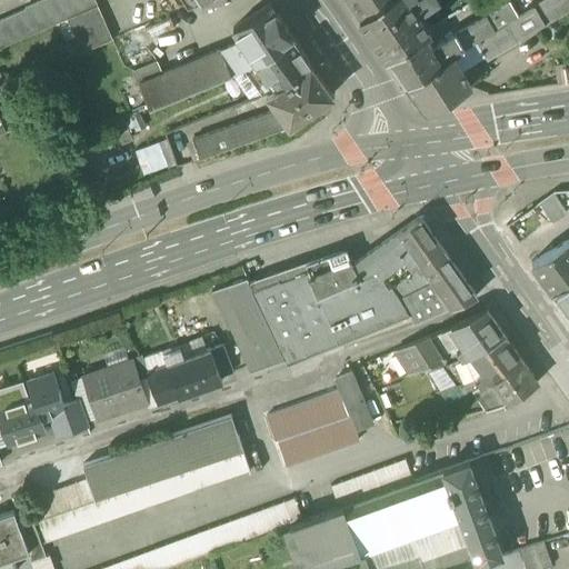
[(0,48),(67,20),(98,7),(95,0),(42,0),(25,8),(26,9),(0,20),(0,48)]
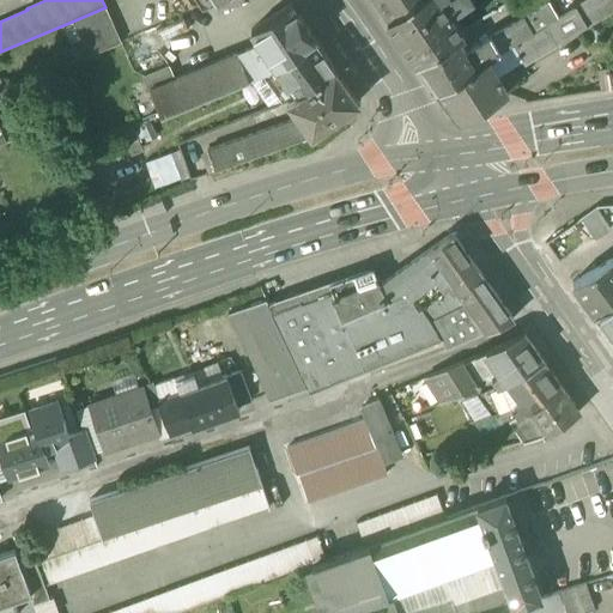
[(376,0),(388,16),(410,0),(376,0)]
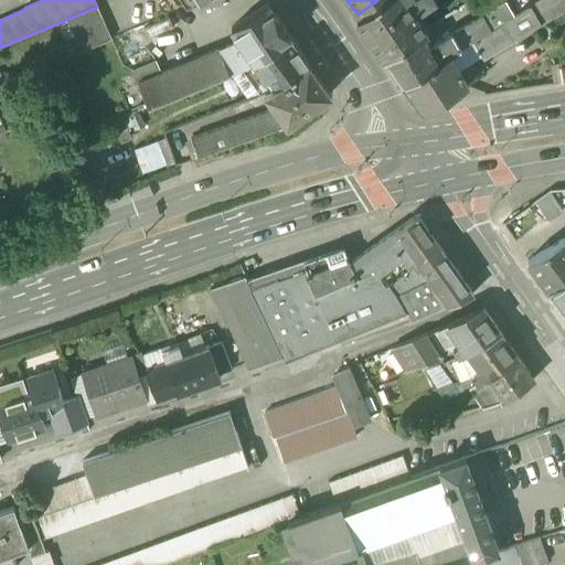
[(377,0),(358,14),(373,36),(383,53),(419,31),(427,27),(415,9),(428,0),(377,0)]
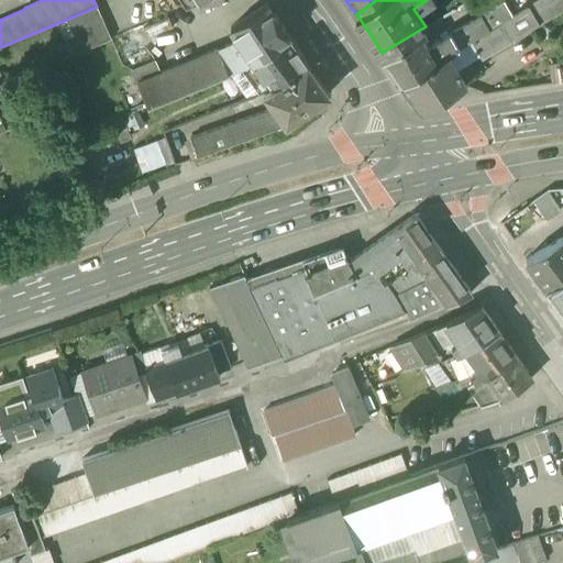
[(479,56),(482,59),(562,11),(562,0),(538,0),(529,6),(512,15),(489,29),(489,30),(471,41),(471,42),(479,56)]
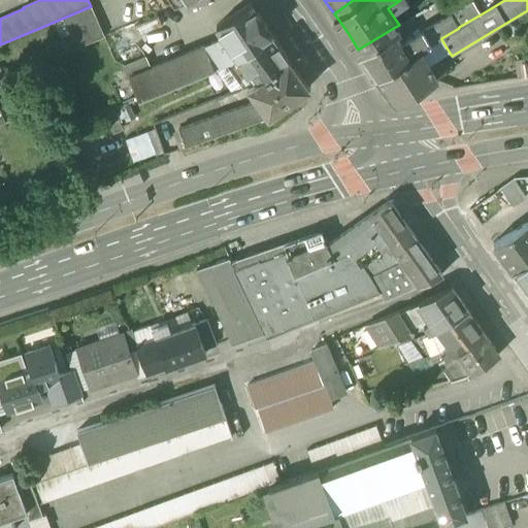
[(492,0),(476,0),(473,2),(481,14),(496,5),(492,0)]
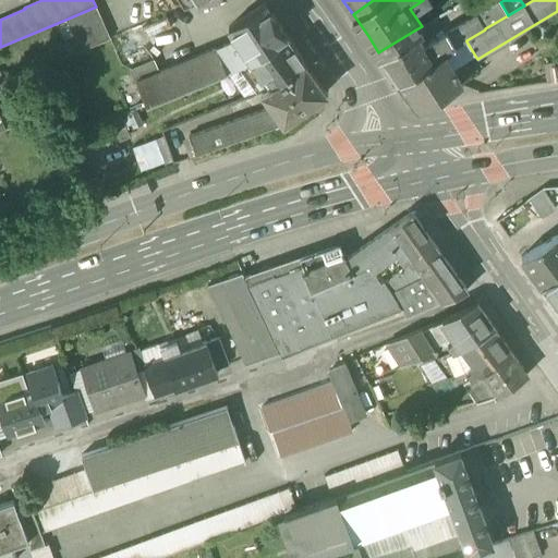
[(485,28),(508,15),(500,2),(477,15),(485,28)]
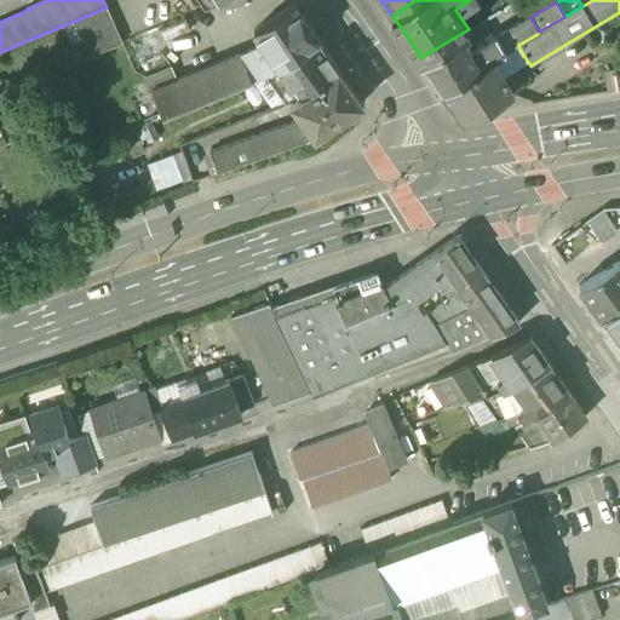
[(254,33),(262,42),(303,16),(296,5),(294,5),(254,33)]
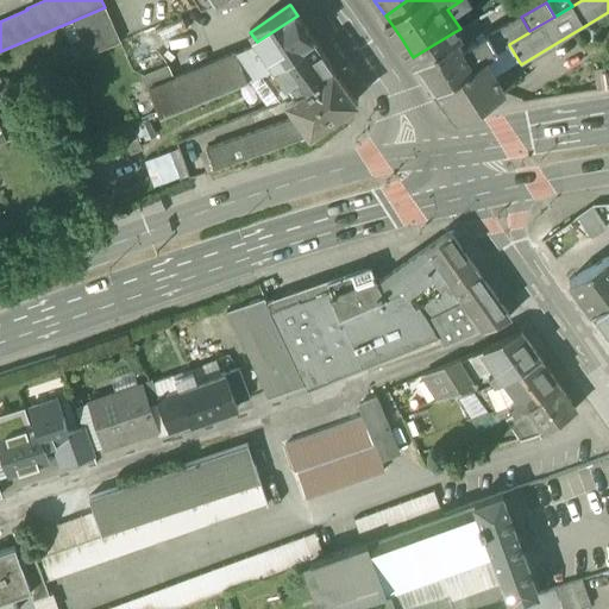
[(119,43),(105,7),(71,22),(87,56),(119,43)]
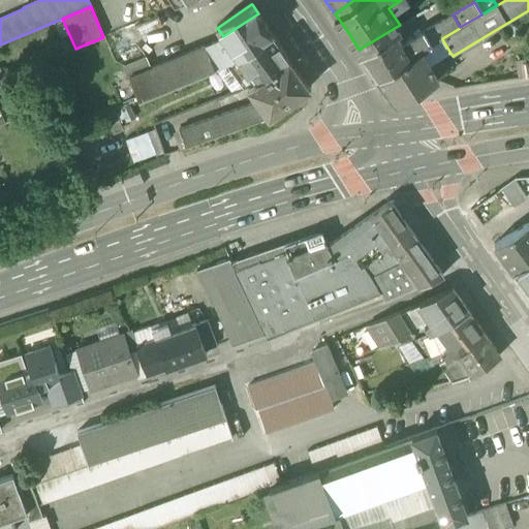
[(273,35),(258,13),(223,36),(228,44),(239,60),(241,59),(273,35)]
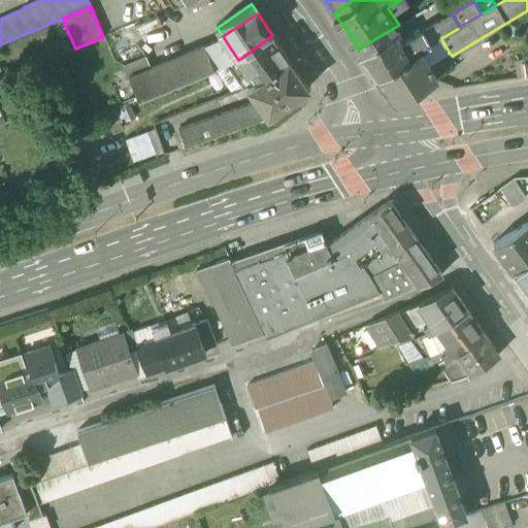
[(452,14),(423,32),(430,45),(441,38),(459,28),(459,27),(452,14)]
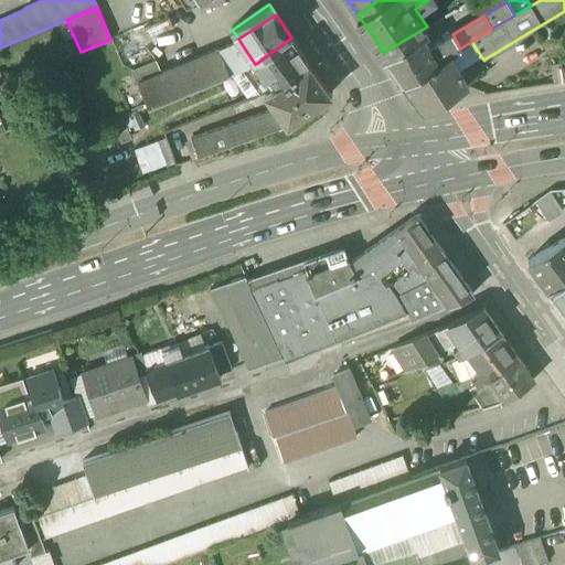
[(430,48),(419,31),(383,53),(404,82),(438,62),(430,48)]
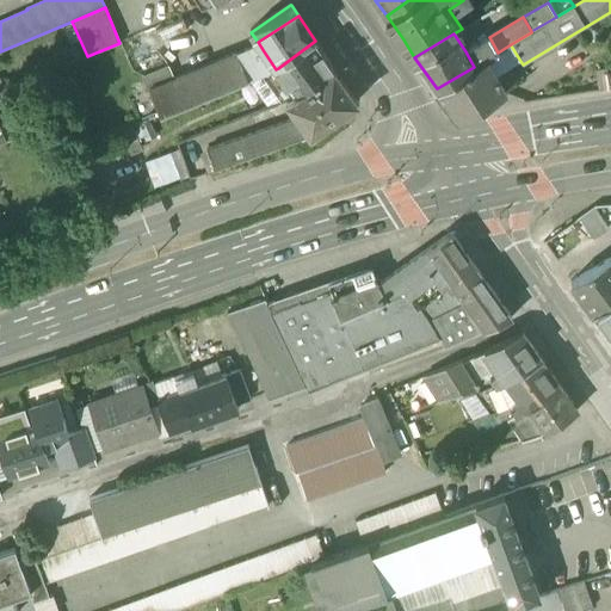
[(489,37),(466,51),(474,67),(488,59),(498,53),(489,37)]
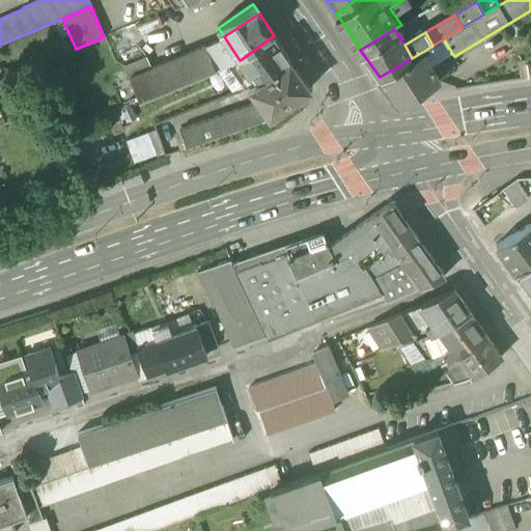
[(290,60),(274,35),(242,59),(240,60),(229,64),(247,88),(250,87),(256,84),(258,83),(290,60)]
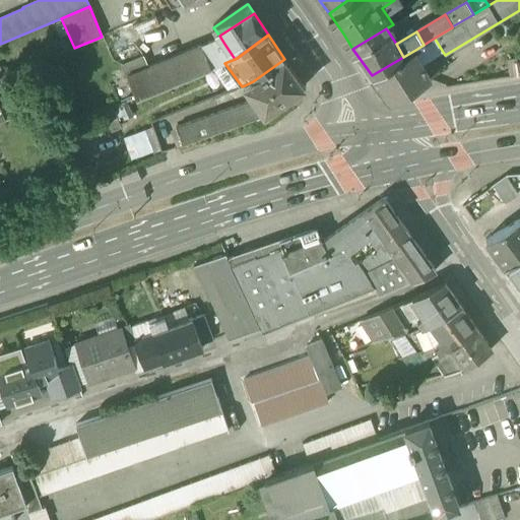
[(415,50),(424,64),(439,55),(431,42),(435,39),(435,38),(424,45),(415,50)]
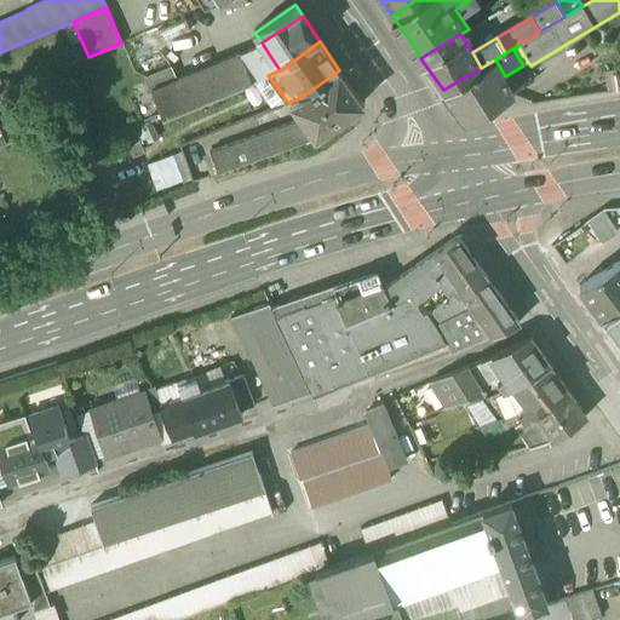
[(514,50),(523,65),(528,62),(518,46),(514,50)]
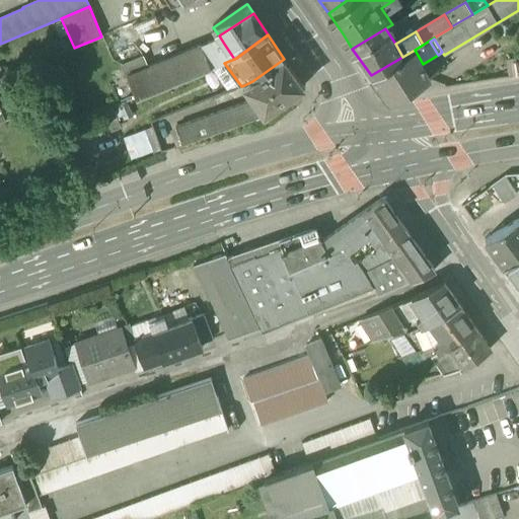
[(224,63),(234,59),(224,44),(205,51),(204,48),(199,46),(148,66),(127,75),(137,98),(211,68),(224,63)]
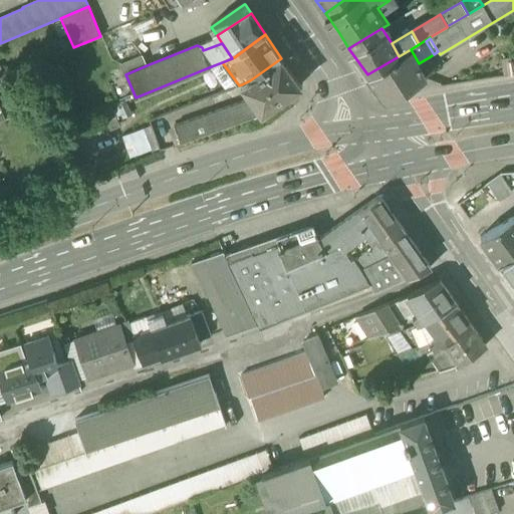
[(386,100),(426,76),(419,63),(411,49),(399,56),(367,74),(386,100)]
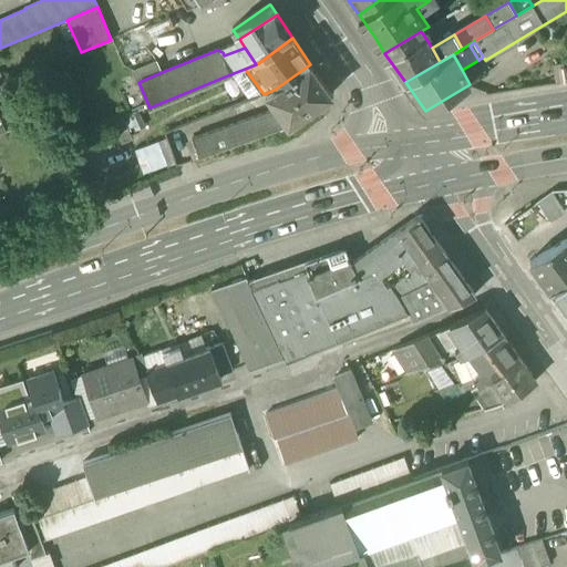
[(487,74),(478,60),(462,70),(470,84),(487,74)]
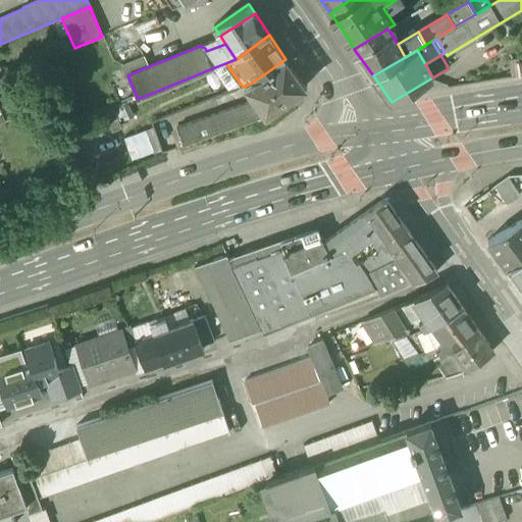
[(123,65),(127,75),(149,66),(145,56),(123,65)]
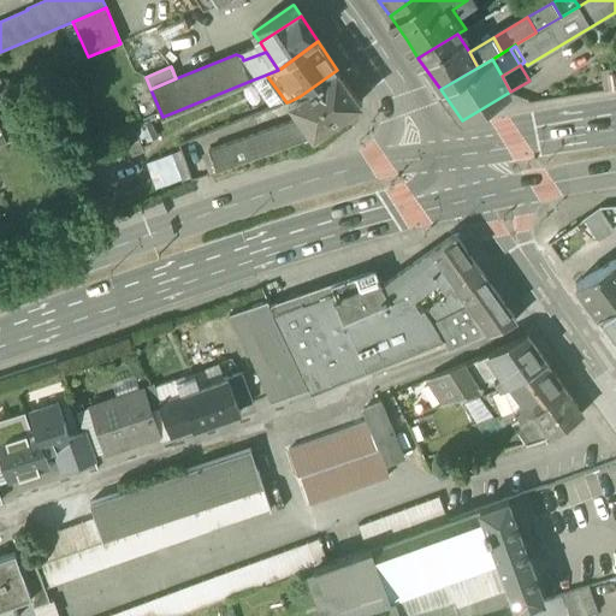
[(615,67),(600,70),(603,86),(615,83),(615,67)]
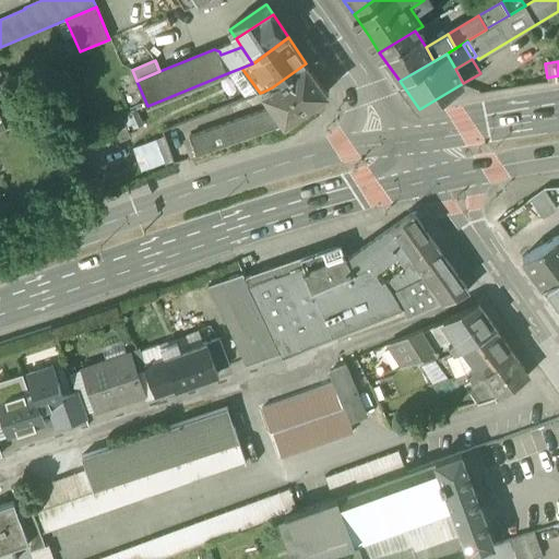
[(328,93),(306,63),(272,87),(270,88),(278,103),(273,106),(274,107),(281,117),(285,123),(328,93)]
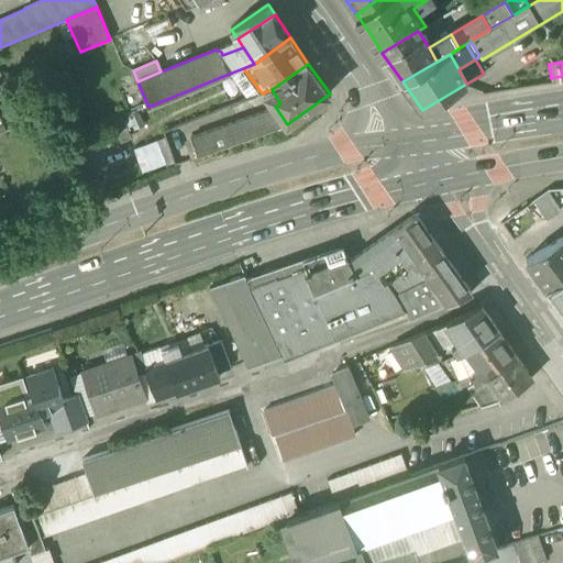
[(247,100),(262,94),(243,68),(229,74),(247,100)]
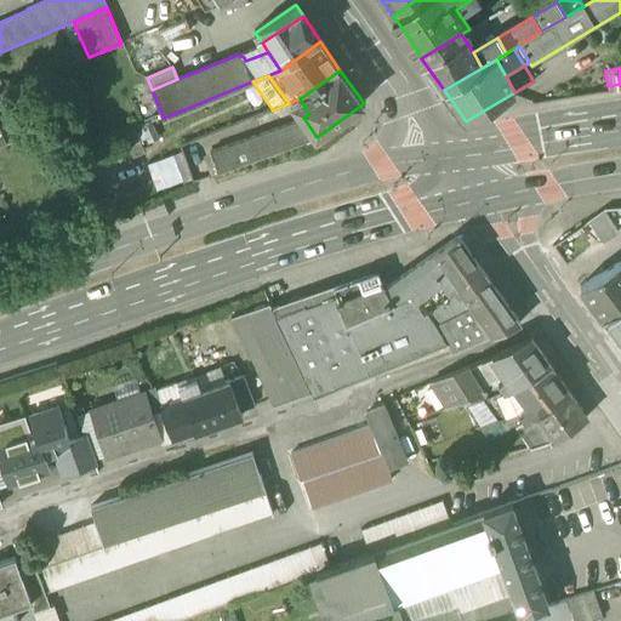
[(292,102),(303,118),(309,114),(300,98),(292,102)]
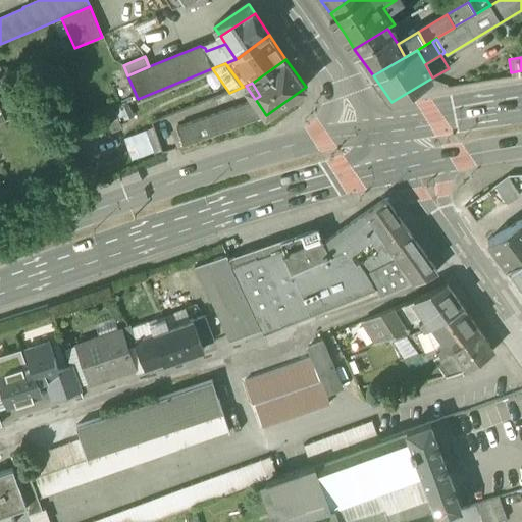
[(176,127),(183,145),(263,117),(266,115),(262,109),(256,100),(176,127)]
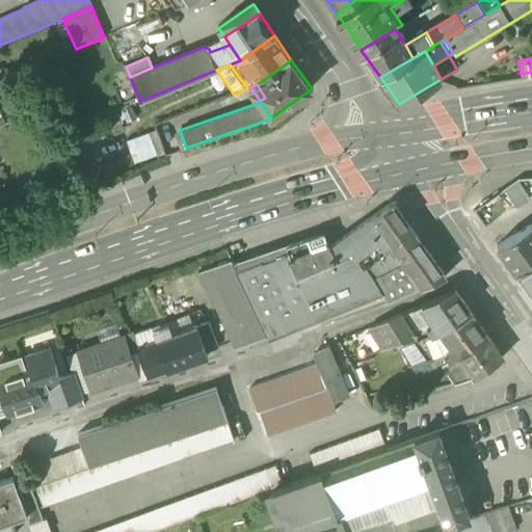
[(149,133),(157,157),(157,158),(166,155),(158,130),(149,133)]
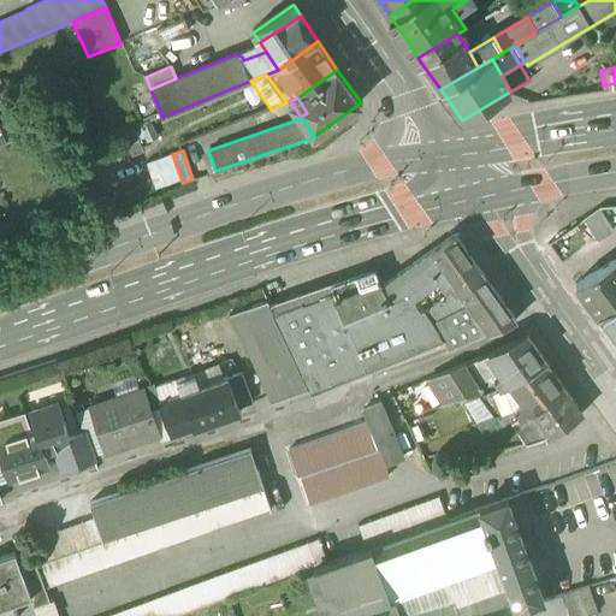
[(182,182),(172,154),(146,163),(154,190),(182,182)]
